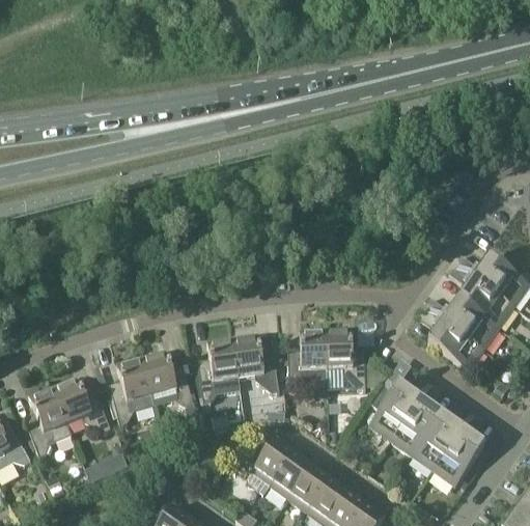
[(452,269),(449,274),(468,287),(458,300),(499,329),(529,286),(529,284),(526,282),(520,278),(490,256),(480,269),(463,256),(458,260),(459,265),(471,273),(468,277),(456,269),(452,269)]
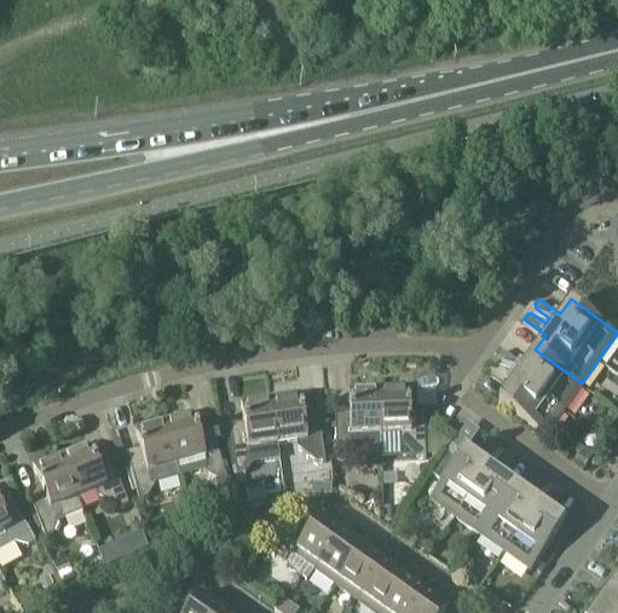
[(492,364),(489,369),(510,385),(500,399),(547,433),(582,383),(535,350),(525,363),(503,348),(500,354),(500,358),(514,369),(510,372),(497,363),(492,364)]
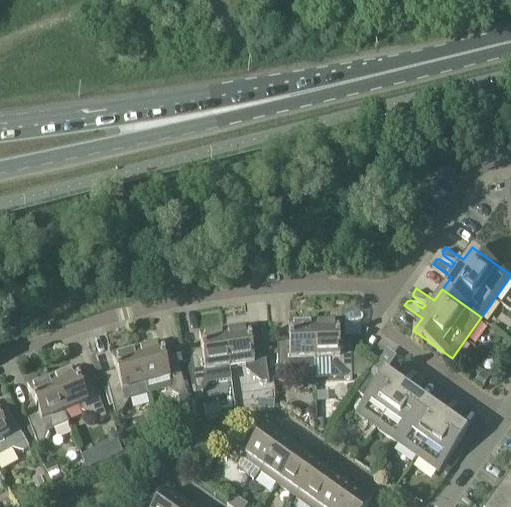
[(339,317),(314,318),(315,356),(316,366),(316,375),(344,374),(346,376),(353,376),(353,363),(352,356),(352,340),(340,340),(339,317)]
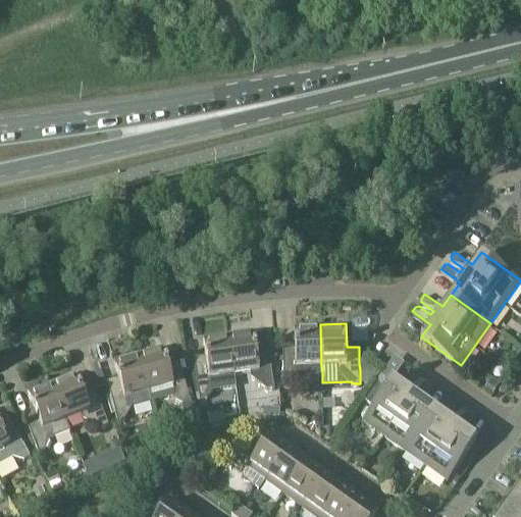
[(296,349),(283,349),(284,381),(284,385),(292,385),(303,373),(322,373),(321,363),(320,324),(295,325),(296,349)]
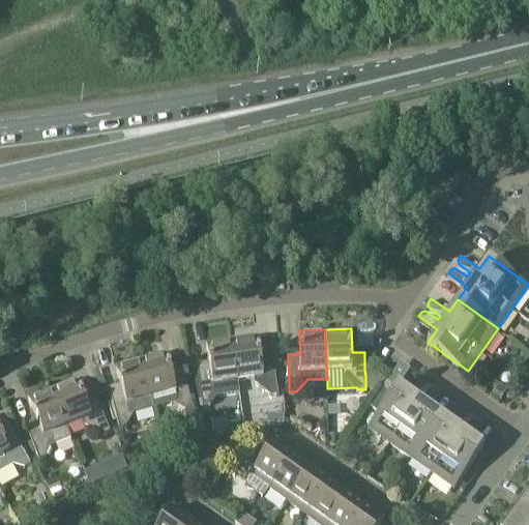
[(258,334),(233,338),(238,377),(255,375),(256,381),(272,394),(280,392),(273,356),(262,357),(258,334)]
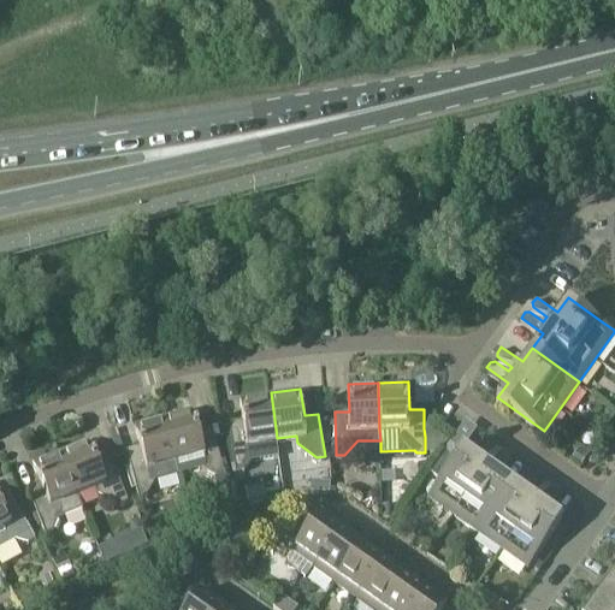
[(244,425),(230,427),(231,430),(235,455),(236,460),(237,469),(244,468),(259,448),(258,440),(277,438),(271,392),(241,397),(244,425)]
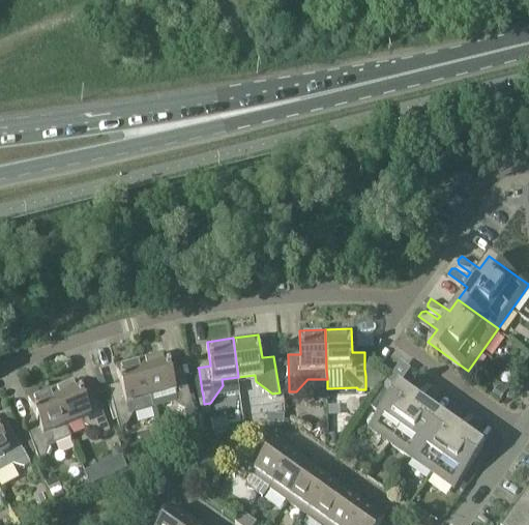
[(166,350),(141,357),(151,396),(154,405),(174,400),(187,408),(194,406),(190,392),(185,374),(184,370),(183,365),(171,368),(166,350)]
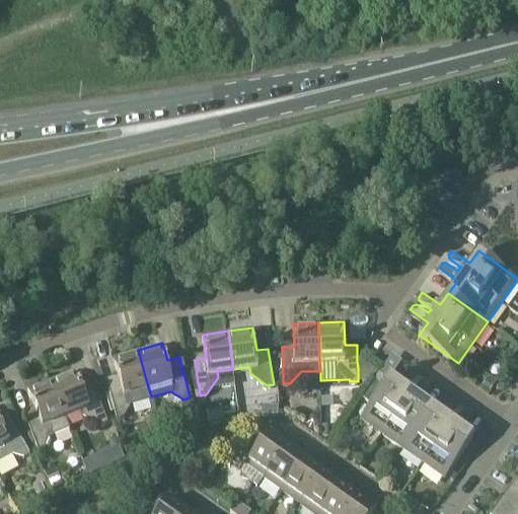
[(121,379),(108,382),(109,388),(113,398),(118,417),(125,415),(132,402),(151,396),(148,387),(138,350),(114,356),(121,379)]
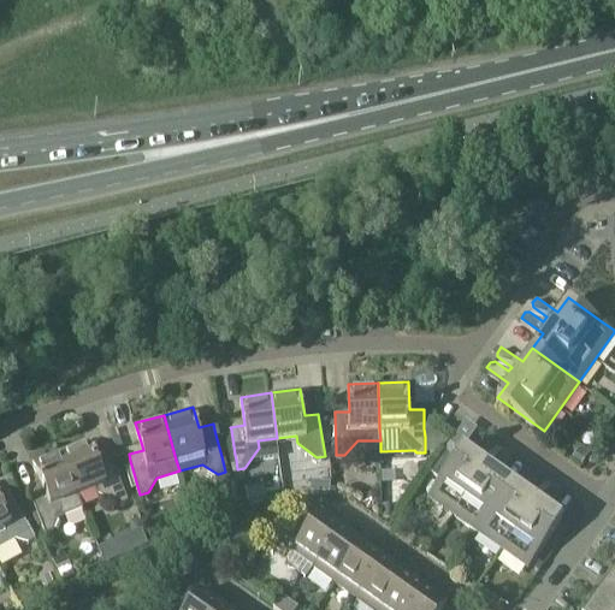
[(462,448),(429,493),(478,529),(513,483),(498,472),(514,451),(508,446),(503,448),(494,461),(489,459),(498,444),(498,439),(492,436),(480,451),(477,457),(462,446),(462,448)]
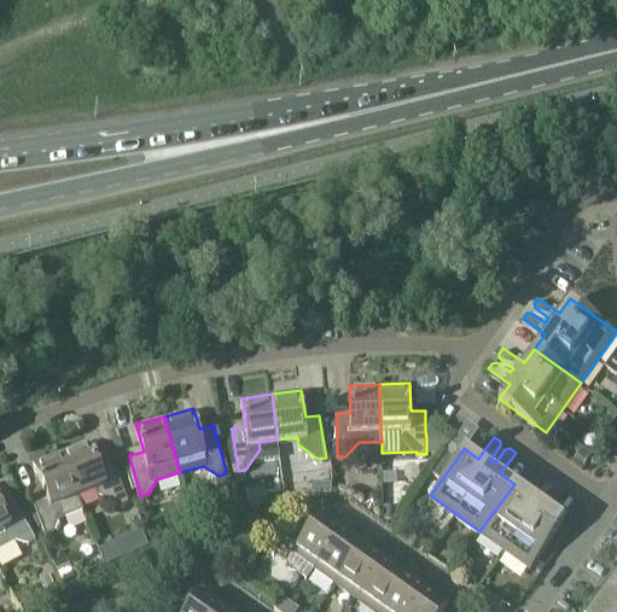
[(89,439),(62,452),(79,494),(97,487),(99,494),(122,503),(129,500),(123,487),(117,470),(114,460),(100,466),(89,439)]
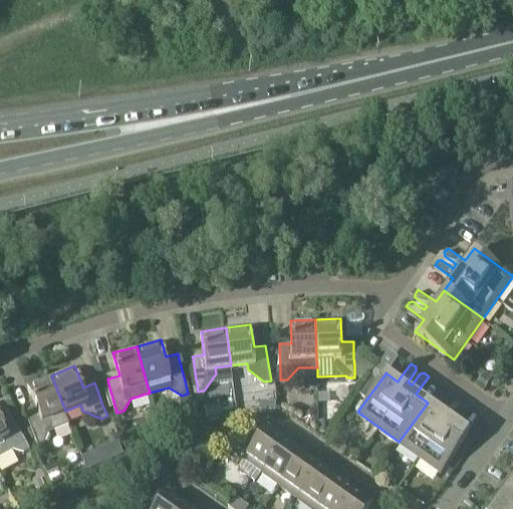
[(485,369),(479,377),(486,383),(492,374),(485,369)]
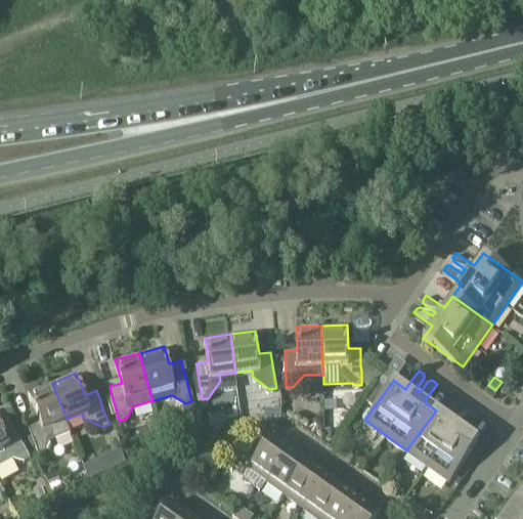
[(379,380),(365,398),(374,404),(387,386),(379,380)]
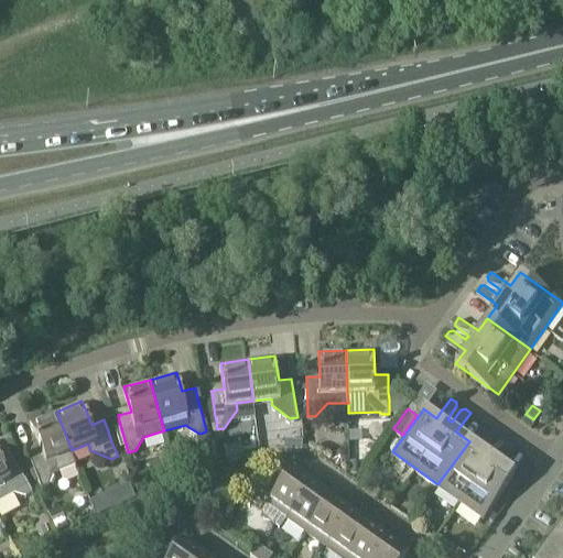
[(40,445),(28,450),(30,456),(36,472),(39,478),(43,487),(50,483),(54,471),(77,462),(72,450),(56,412),(31,422),(40,445)]
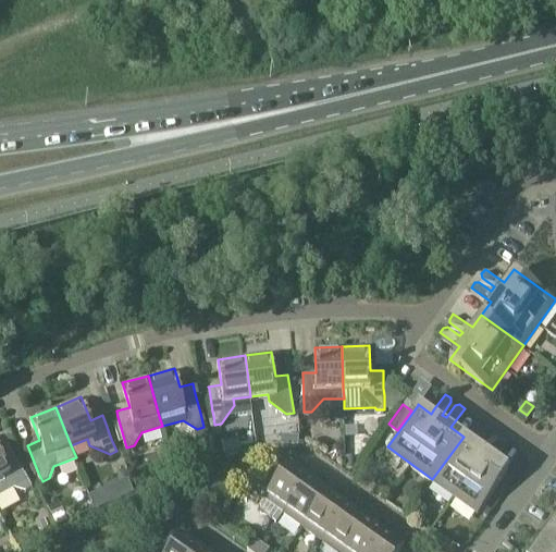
[(464,437),(432,479),(478,511),(508,468),(495,460),(509,440),(504,436),(499,437),(491,449),(486,446),(495,434),(495,430),(490,426),(476,445),(464,437)]
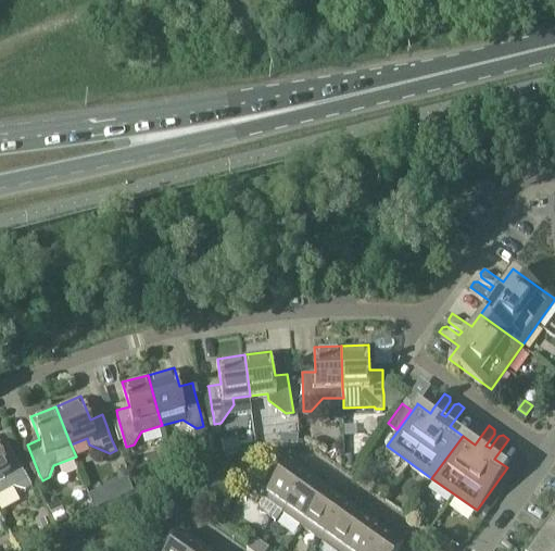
[(197,428),(193,428),(196,436),(209,433),(207,428),(203,426),(197,428)]
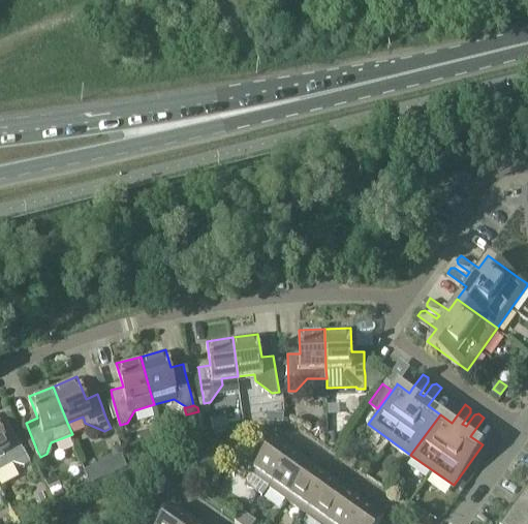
[(268,419),(284,420),(284,410),(268,410),(268,419)]
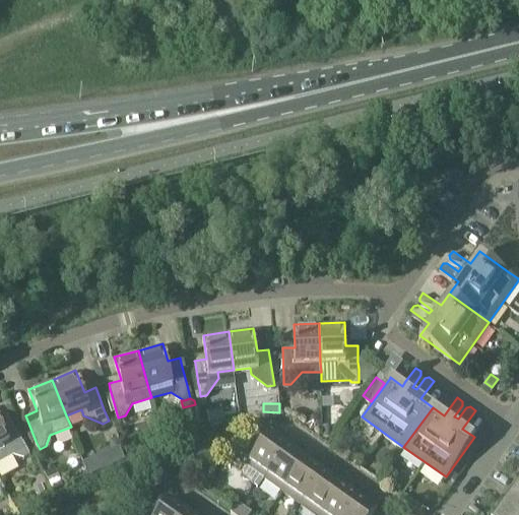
[(0,459),(12,453),(24,456),(30,453),(28,450),(23,439),(15,426),(10,416),(0,421),(0,459)]
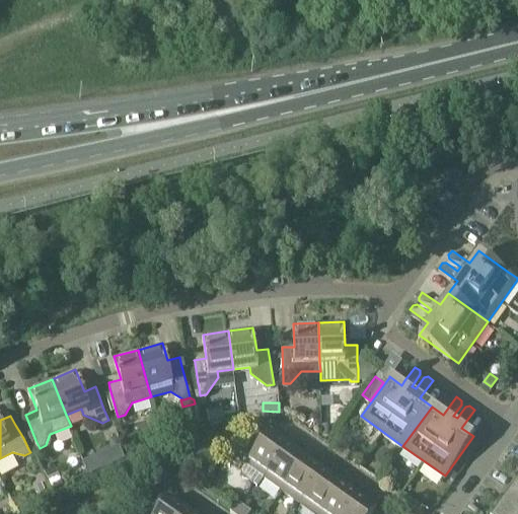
[(247,460),(243,467),(243,473),(259,484),(265,475),(287,444),(276,435),(269,431),(266,436),(259,431),(243,452),(250,456),(247,460)]
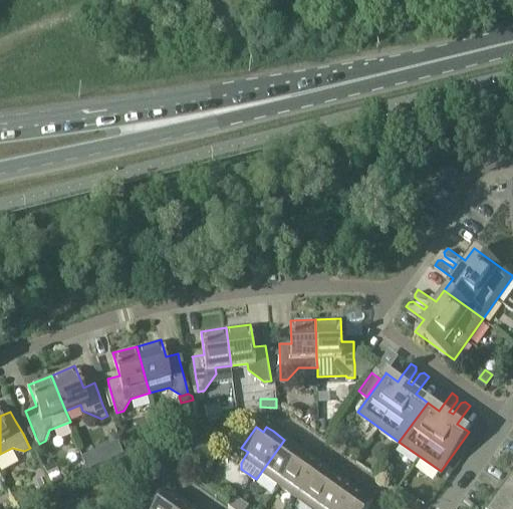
[(284,440),(262,471),(280,483),(302,452),(284,440)]
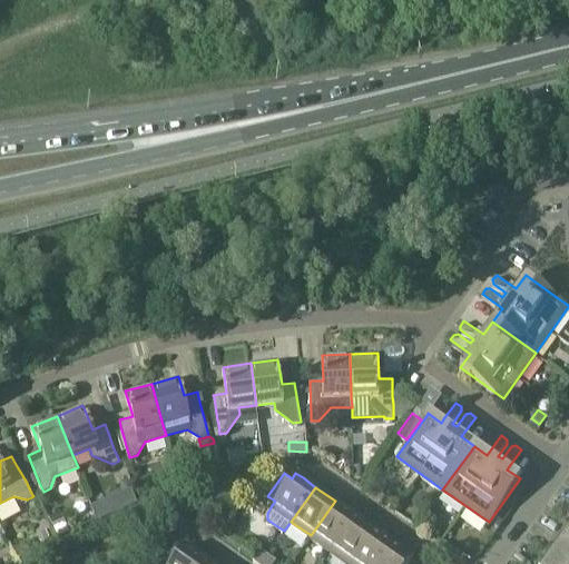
[(335,501),(311,535),(330,550),(355,515),(335,501)]
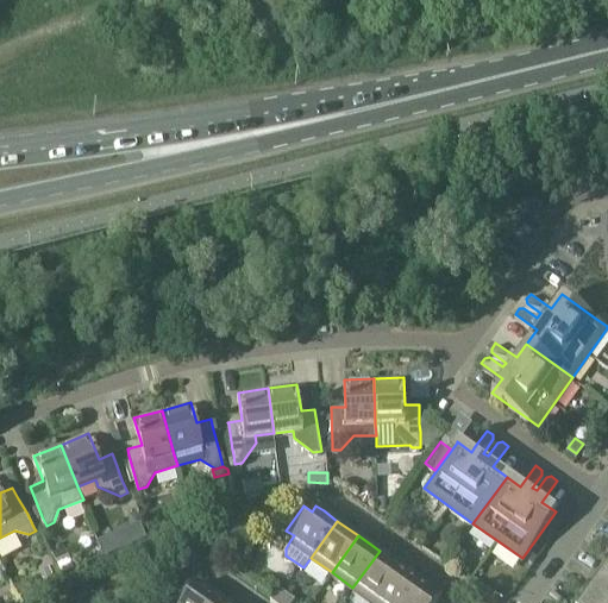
[(380,551),(352,588),(374,602),(400,565),(380,551)]
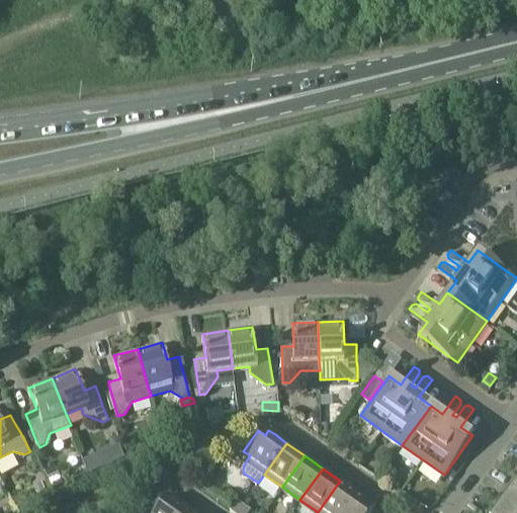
[(516,480),(494,512),(516,512),(516,480)]
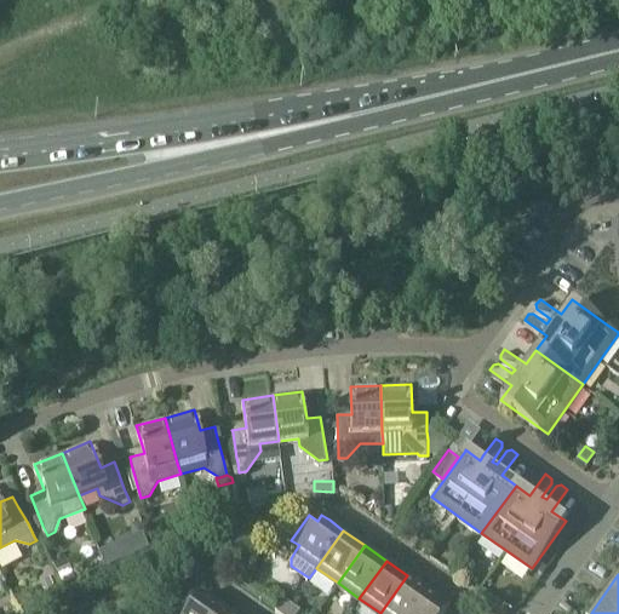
[(407,575),(380,613),(412,613),(429,591),(407,575)]
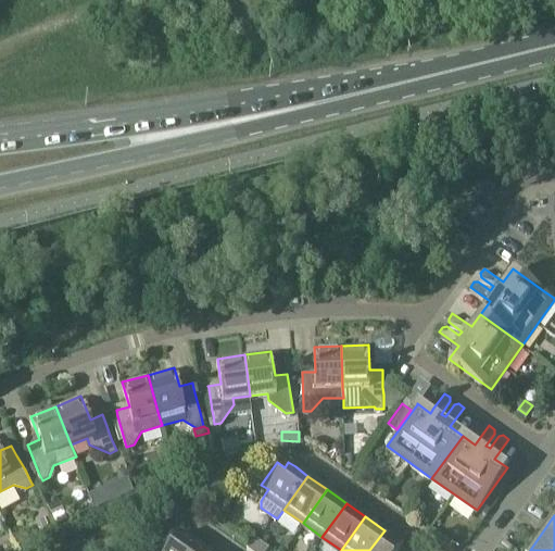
[(161,545),(155,550),(196,550),(200,547),(180,533),(179,534),(172,529),(161,545)]
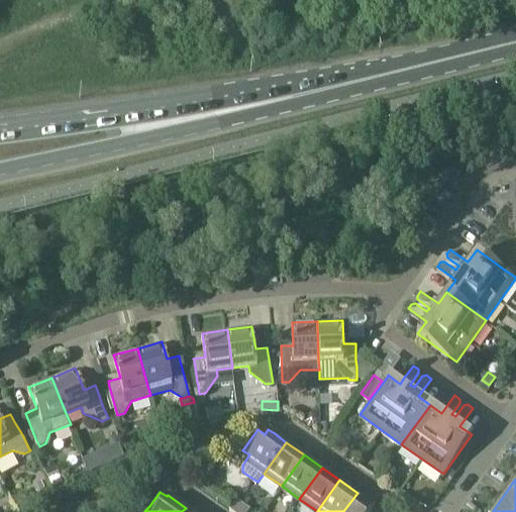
[(357,493),(343,511),(380,511),(382,511),(375,506),(376,506),(357,493)]
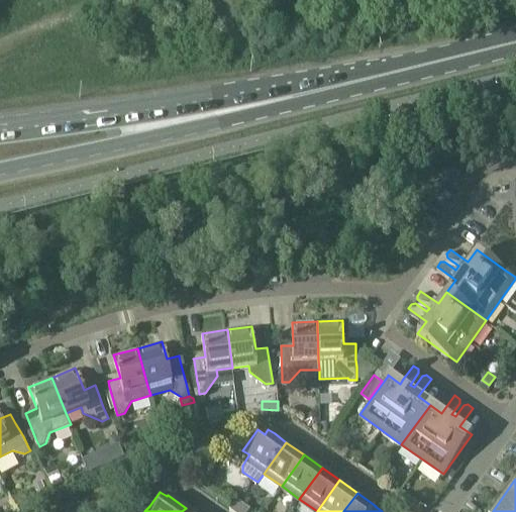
[(237,497),(230,507),(236,511),(243,502),(237,497)]
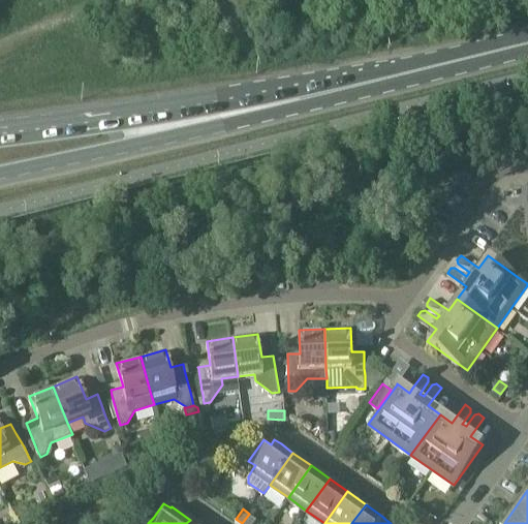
[(249,514),(242,523),(251,523),(256,519),(249,514)]
